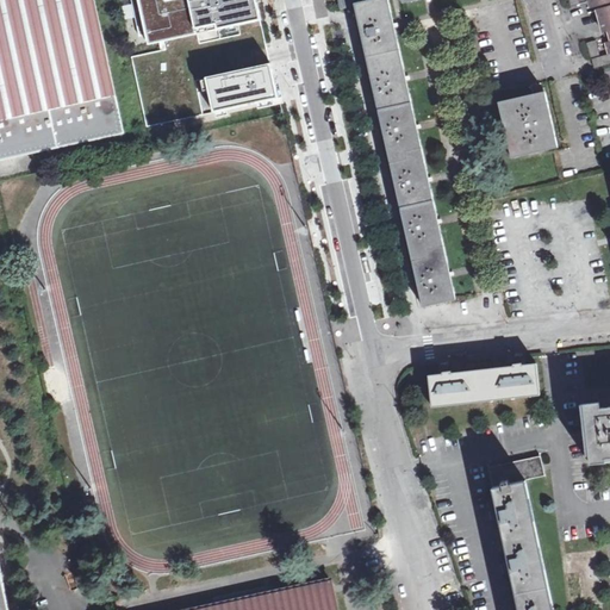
[(0,0),(0,161),(125,135),(94,0),(0,0)]
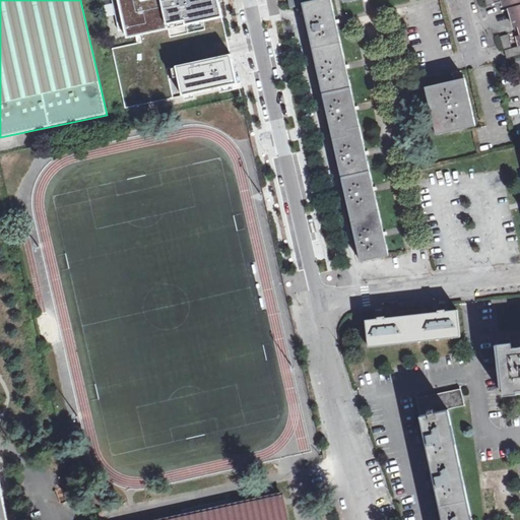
[(185,20),(186,24),(222,16),(218,0),(163,0),(150,3),(149,0),(143,2),(142,0),(112,0),(120,30),(125,29),(126,34),(185,20)]
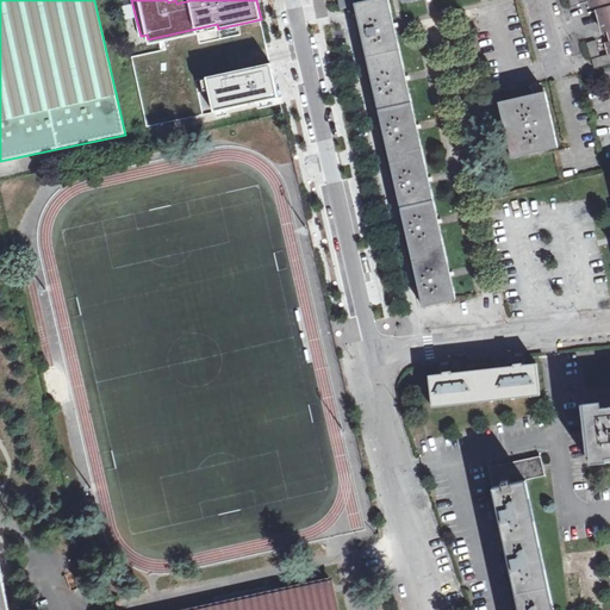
[(350,0),(363,54),(396,47),(384,0),(350,0)]
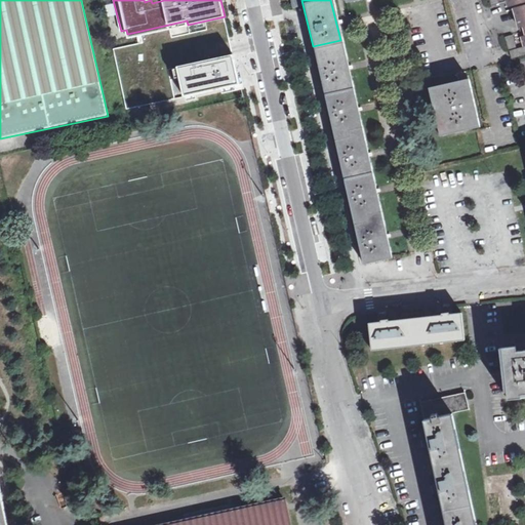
[(521,17),(523,27),(524,26),(524,5),(514,9),(517,18),(521,17)]
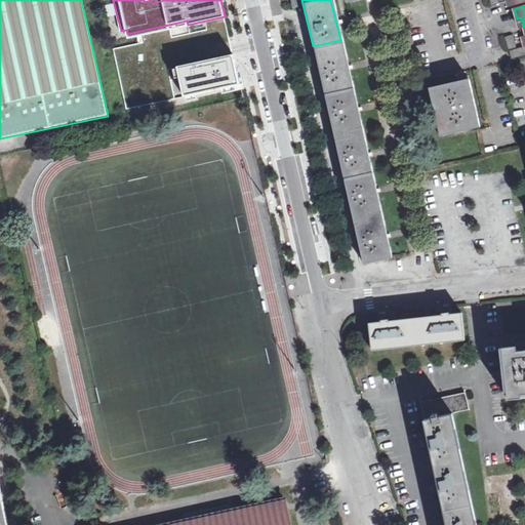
[(128,110),(175,98),(168,68),(233,53),(227,26),(115,50),(128,110)]
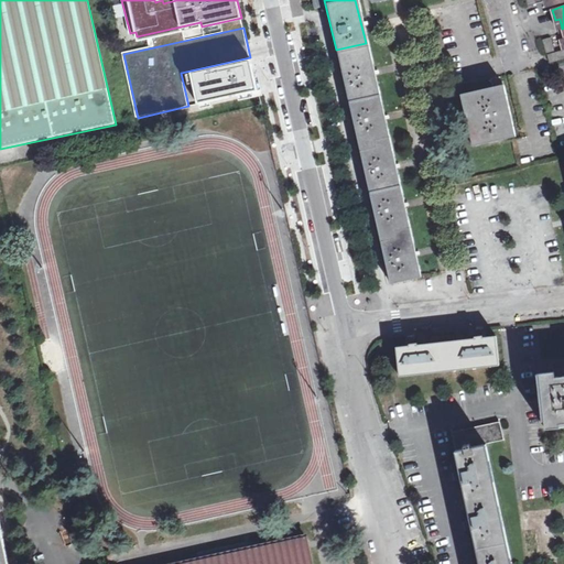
[(551,38),(542,40),(546,54),(555,52),(551,38)]
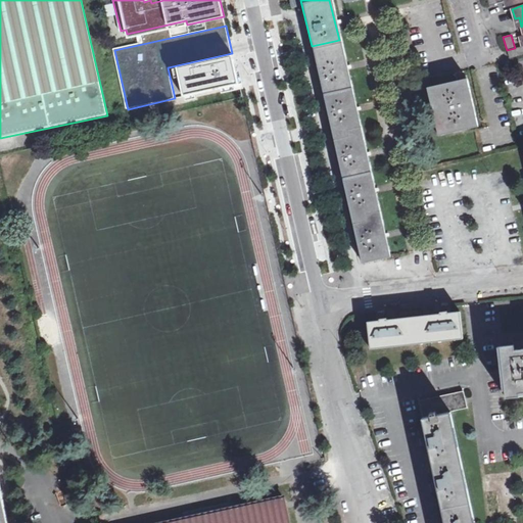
[(312,46),(322,90),(349,84),(339,40),(312,46)]
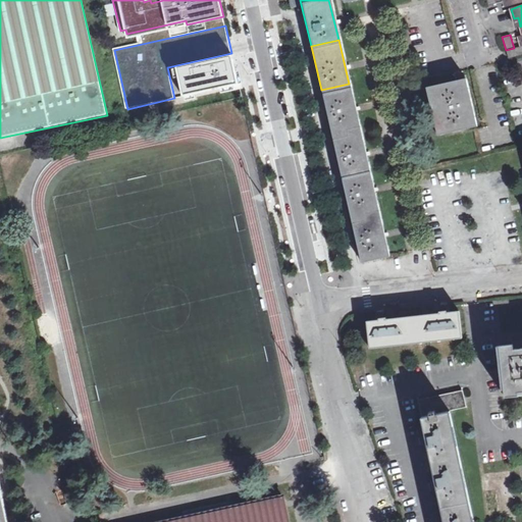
[(521,54),(521,46),(507,51),(509,58),(521,54)]
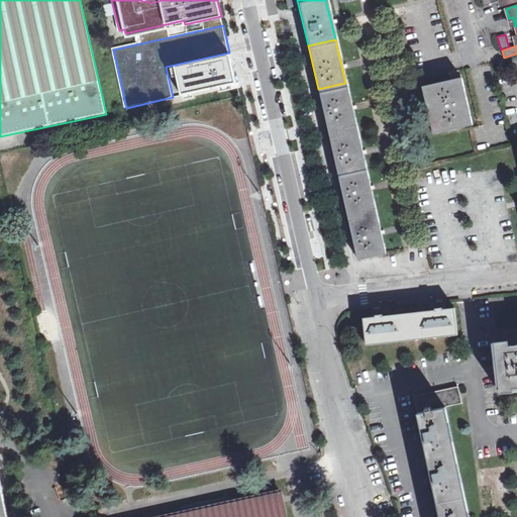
[(230,55),(175,67),(182,95),(236,83),(230,55)]
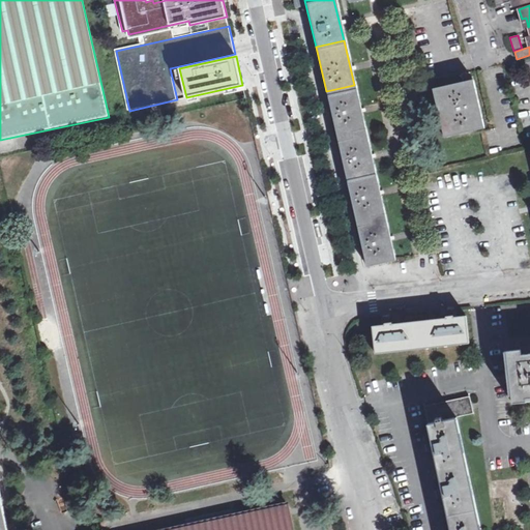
[(445,137),(484,128),(474,80),(435,89),(445,137)]
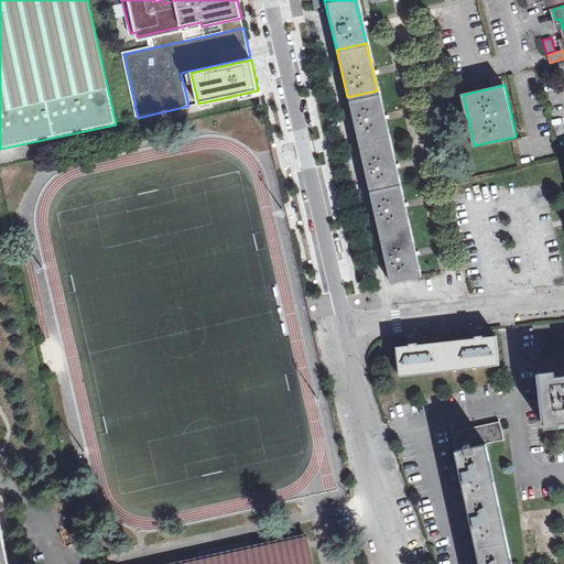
[(347,97),(357,142),(388,134),(377,90),(347,97)]
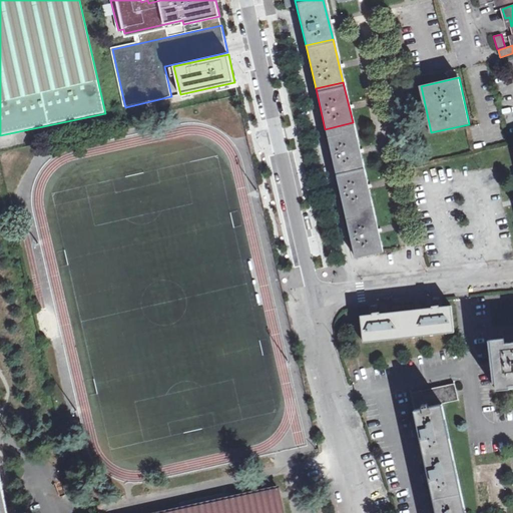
[(335,170),(362,163),(353,122),(325,129),(335,170)]
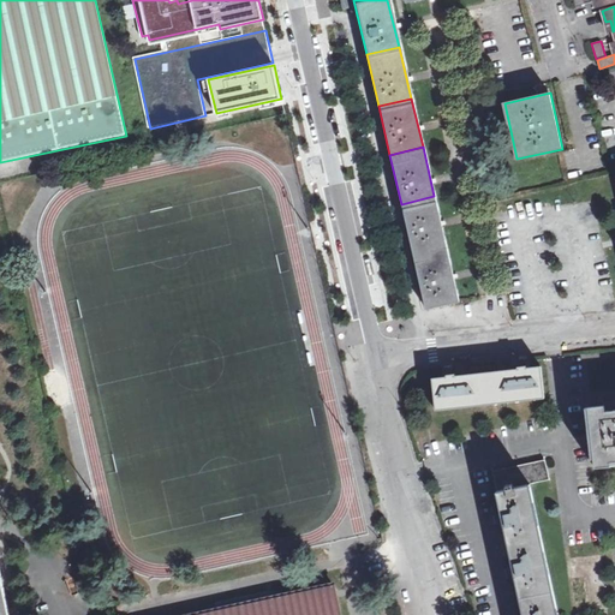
[(447,250),(434,196),(401,204),(413,257),(447,250)]
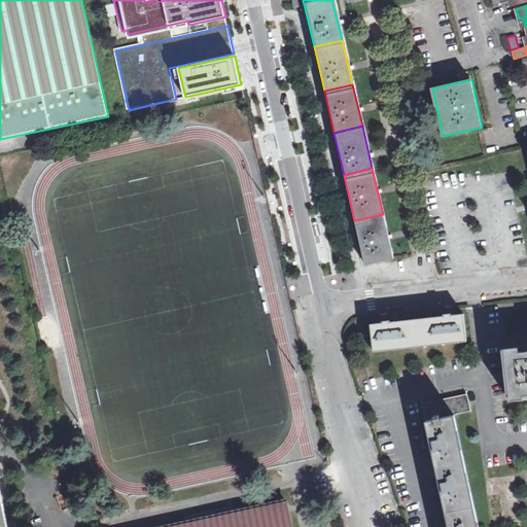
[(393,258),(383,214),(354,220),(364,266),(393,258)]
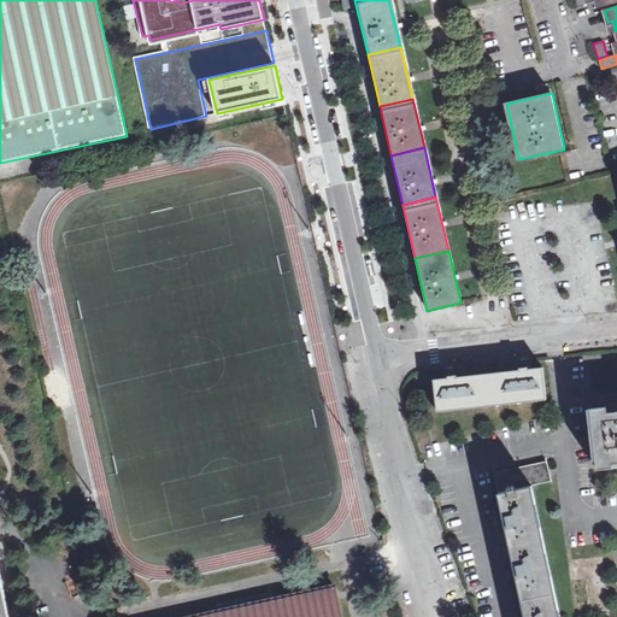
[(546,397),(542,368),(530,369),(529,363),(518,364),(518,370),(462,377),(459,377),(458,371),(447,372),(447,378),(434,380),(438,409),(546,397)]
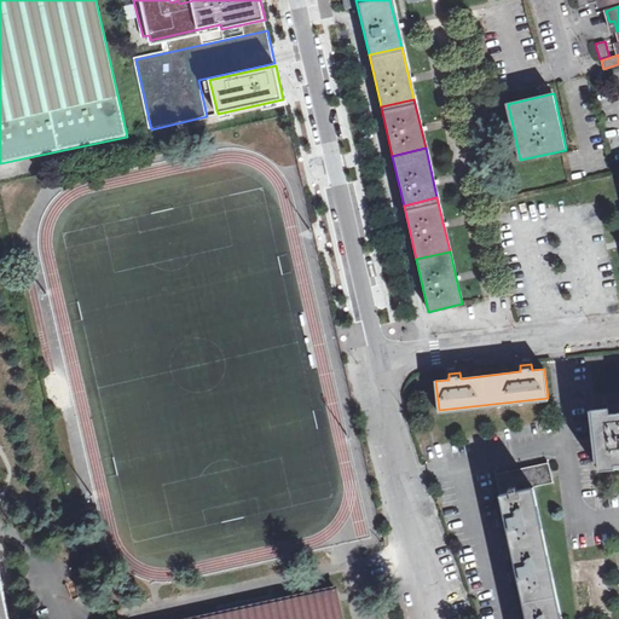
[(593,411),(597,449),(600,470),(618,468),(618,414),(609,415),(608,409),(593,411)]
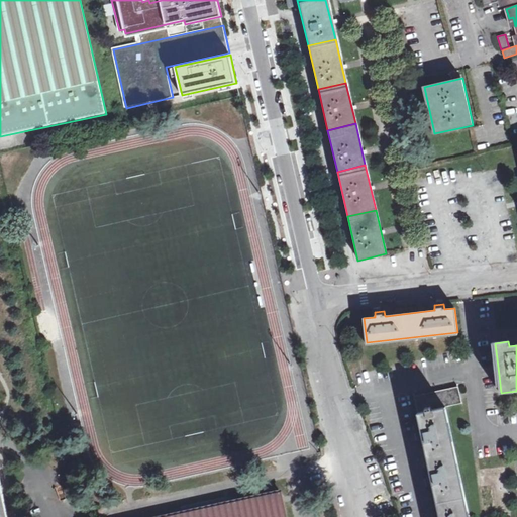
[(419,413),(445,407),(462,403),(458,388),(415,397),(419,413)]
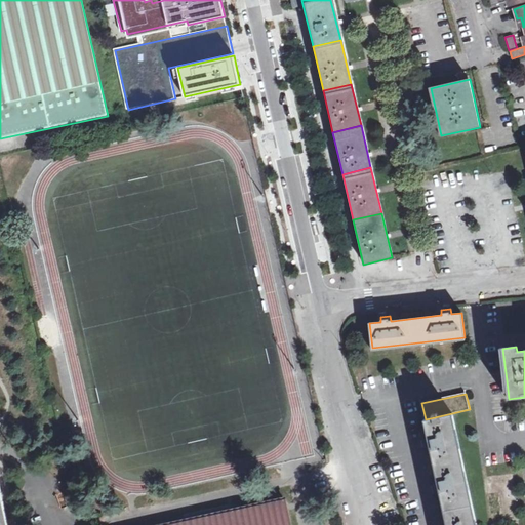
[(476,524),(452,413),(426,419),(425,419),(429,440),(425,440),(425,442),(427,451),(431,450),(436,473),(438,481),(434,482),(436,492),(440,491),(447,524),(476,524)]
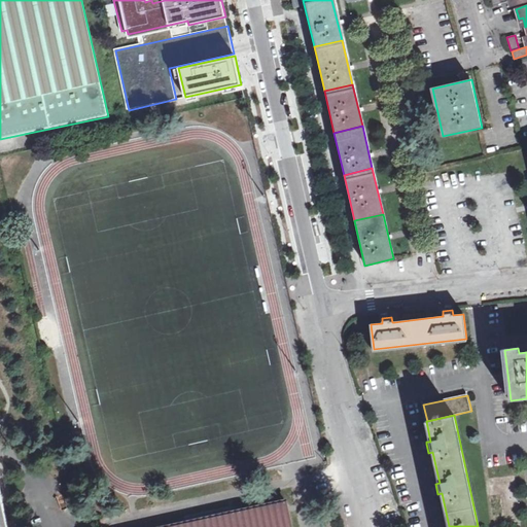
[(8,526),(0,485),(0,526),(8,526)]
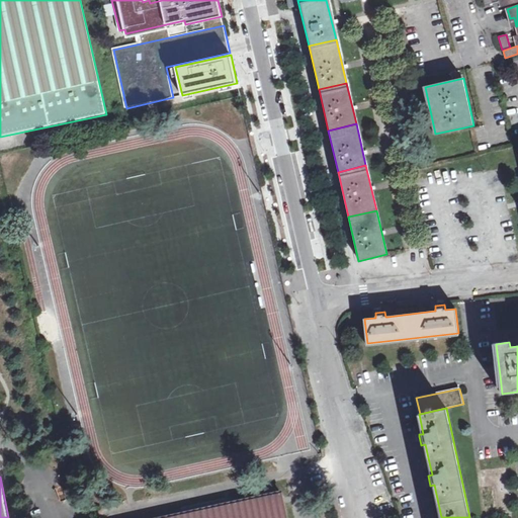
[(288,517),(282,490),(153,517),(288,517)]
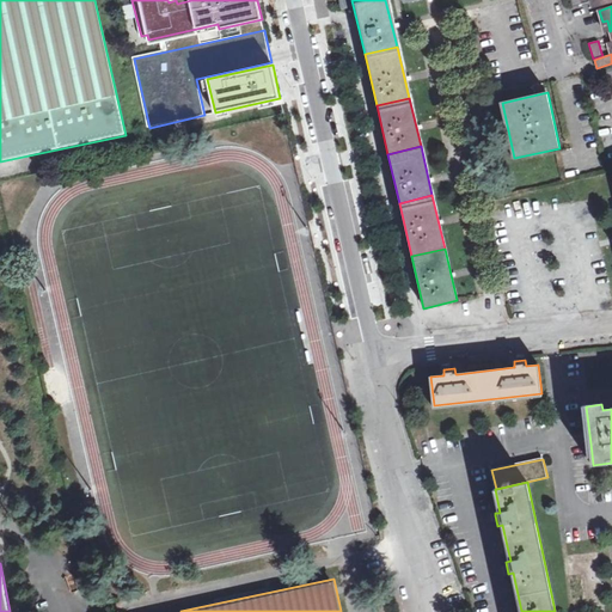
All buildings are outlined.
